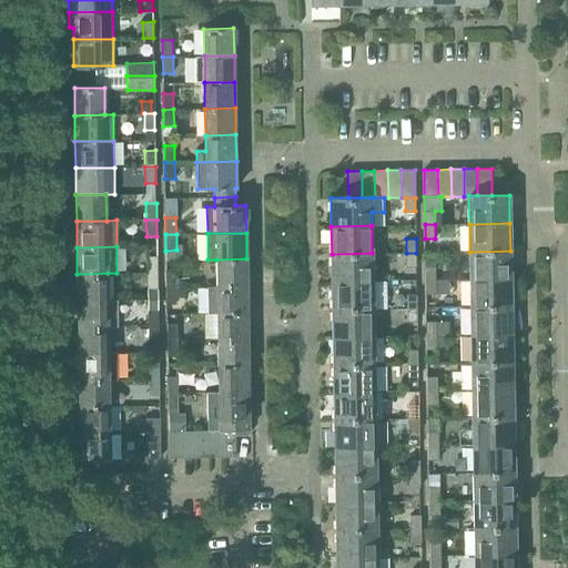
[(469,252),(469,279),(510,279),(510,251),(469,252)]
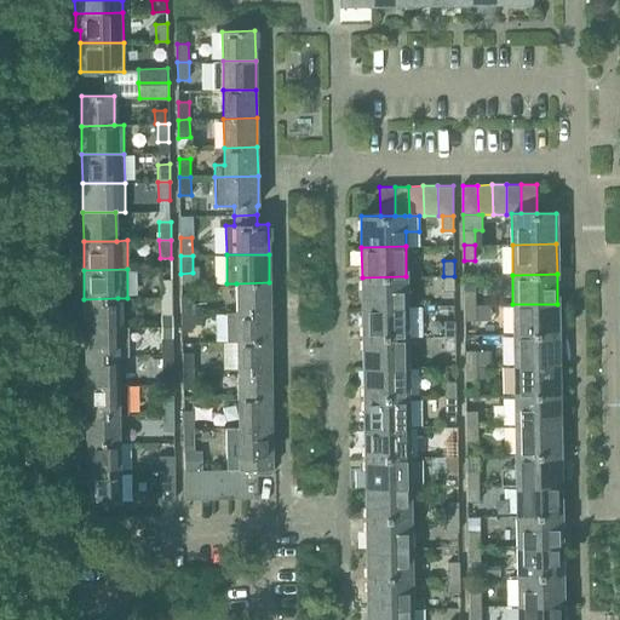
[(362,277),(362,308),(407,306),(406,276),(362,277)]
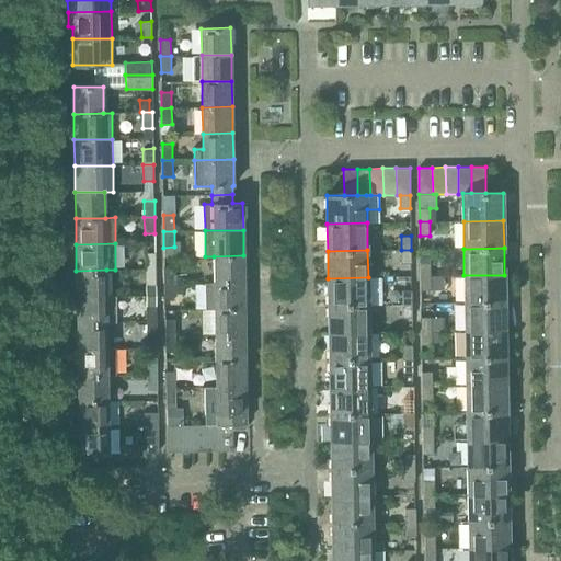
[(411,250),(401,250),(401,263),(412,263),(411,250)]
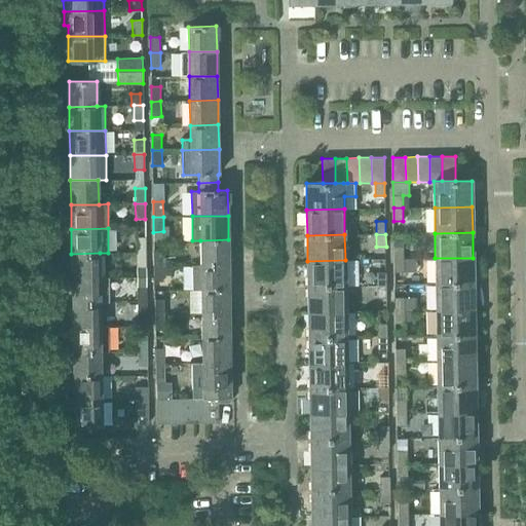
[(136,237),(136,253),(146,253),(146,237),(136,237)]
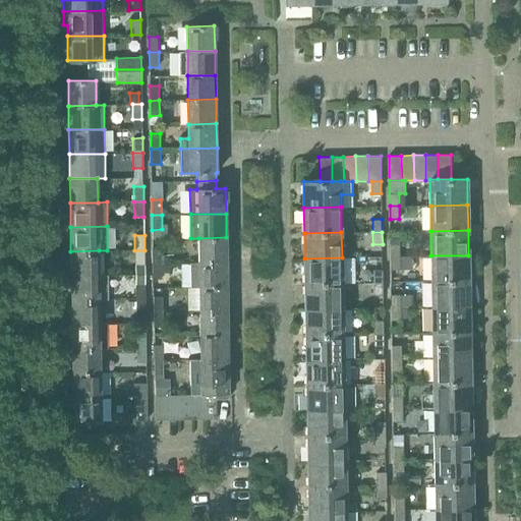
[(198,238),(199,263),(227,262),(226,237),(198,238)]
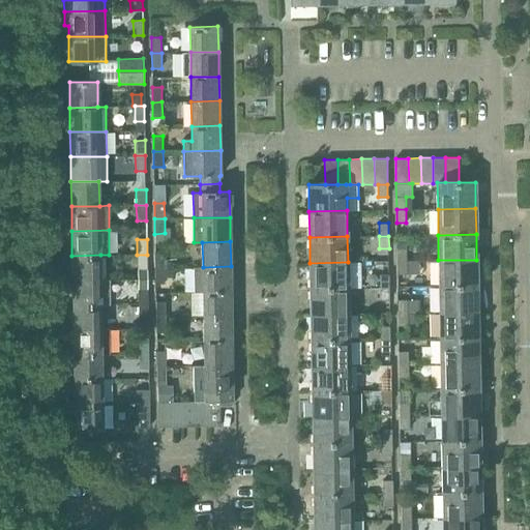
[(396,247),(398,261),(407,261),(407,247),(396,247)]
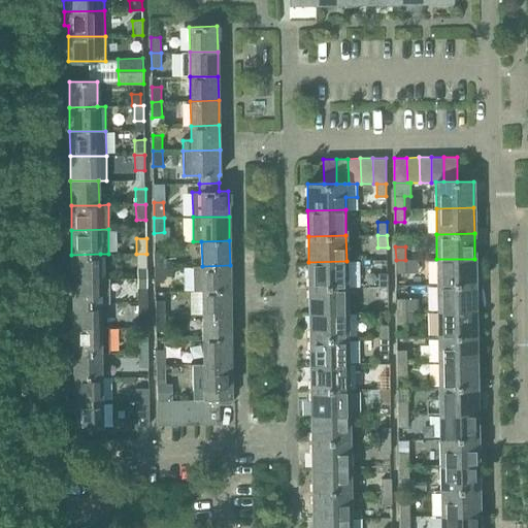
[(155,252),(155,267),(165,267),(164,252),(155,252)]
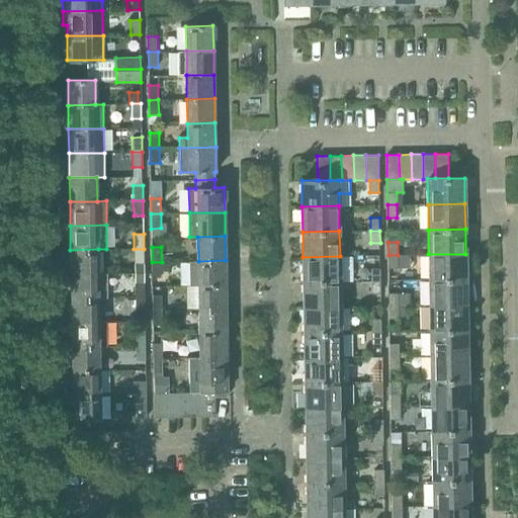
[(70,250),(71,274),(98,273),(98,249),(70,250)]
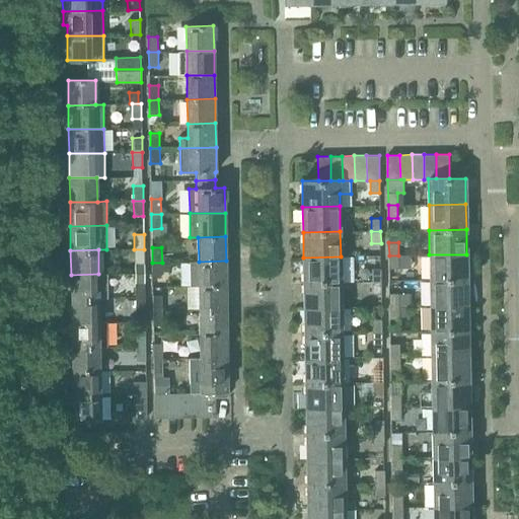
[(144,249),(134,249),(135,264),(144,264),(144,249)]
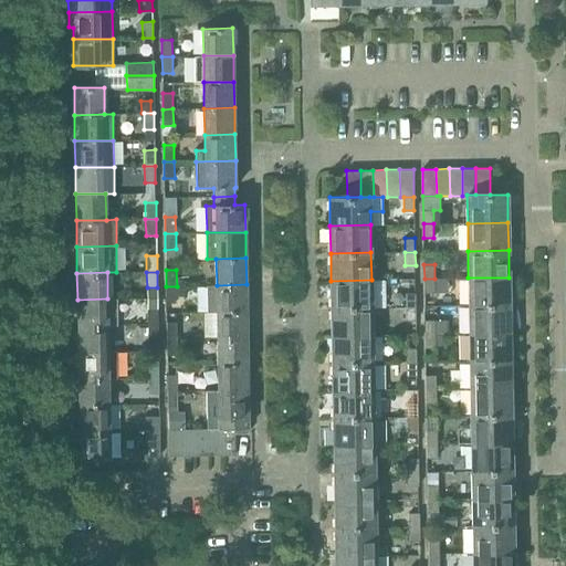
[(468,278),(469,305),(510,305),(509,278),(468,278)]
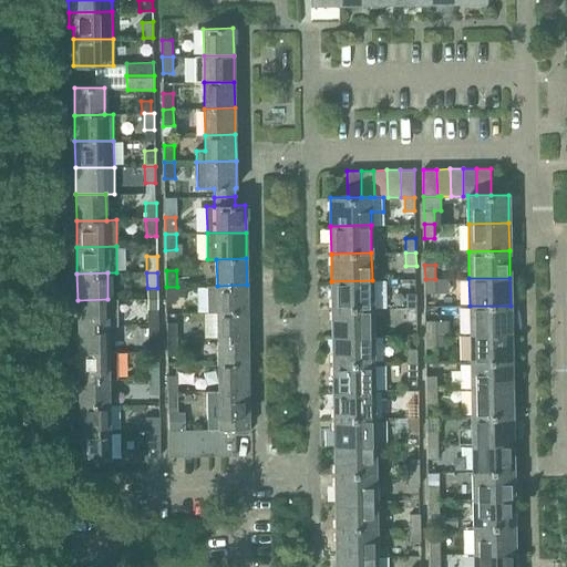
[(435,279),(425,279),(425,294),(435,292),(435,279)]
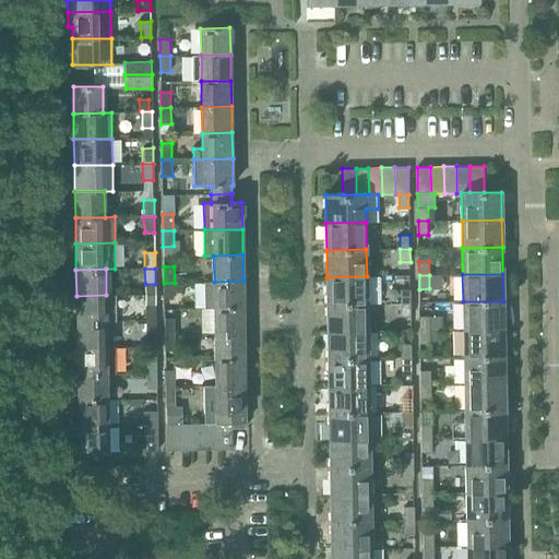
[(326,277),(326,305),(367,304),(367,276),(326,277)]
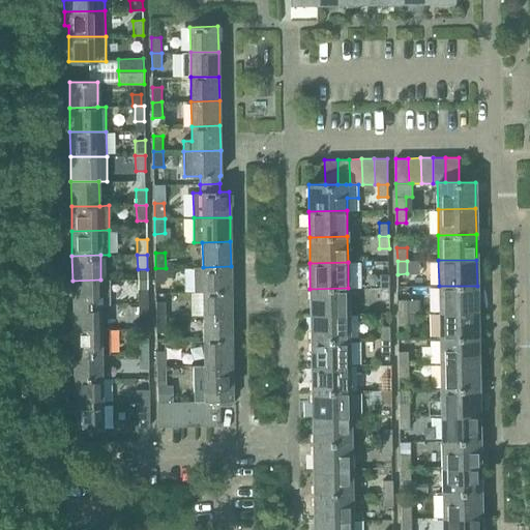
[(195,292),(203,292),(231,291),(231,266),(203,267),(195,267),(195,292)]
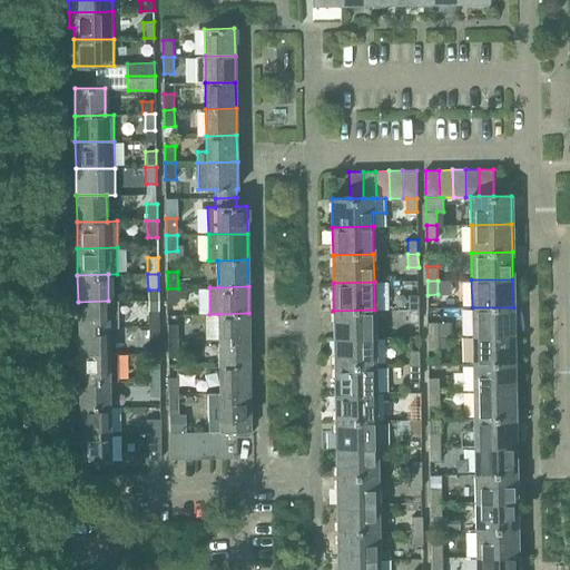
[(178,288),(167,288),(167,305),(178,305),(178,288)]
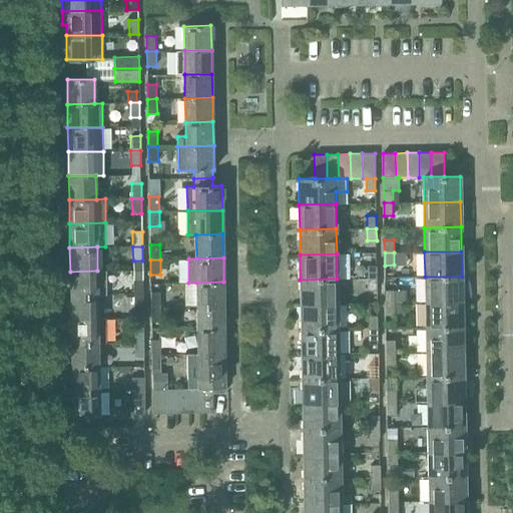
[(368,266),(368,279),(377,278),(377,266),(368,266)]
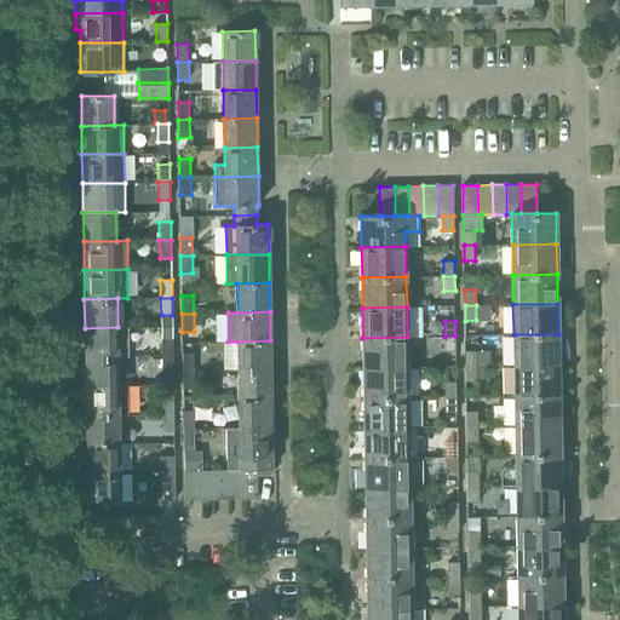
[(85,328),(85,356),(118,356),(118,327),(85,328)]
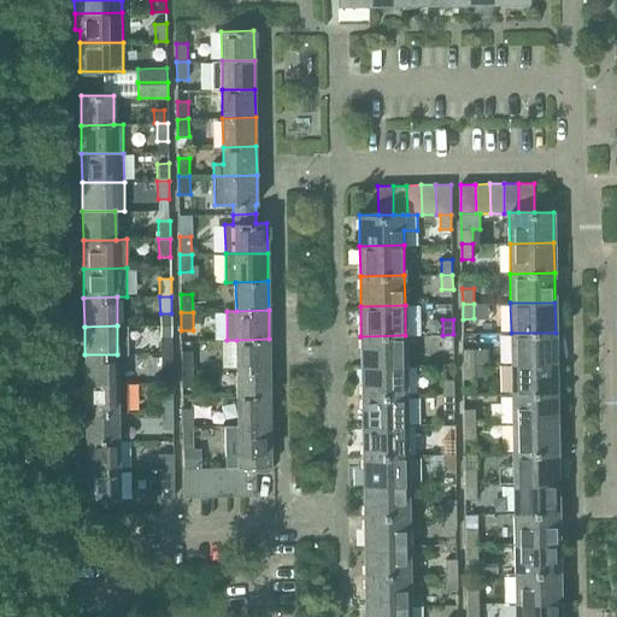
[(511,333),(511,363),(556,363),(556,333),(511,333)]
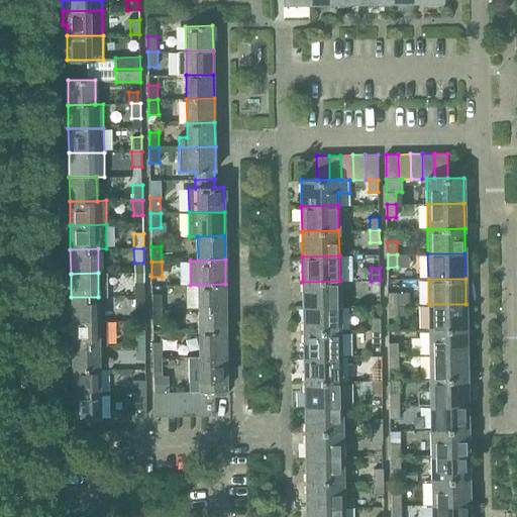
[(380,280),(371,281),(371,293),(381,292),(380,280)]
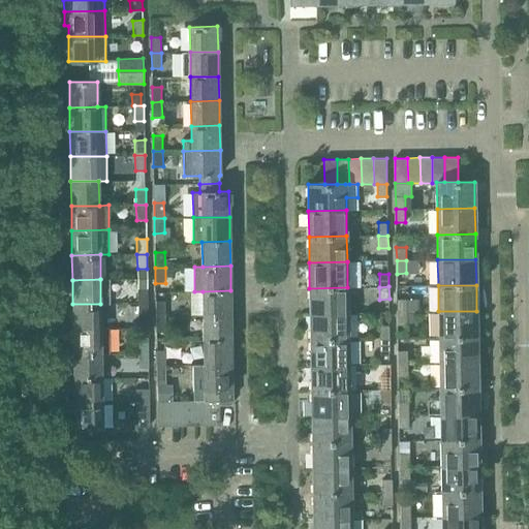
[(309,288),(310,314),(348,313),(347,287),(309,288)]
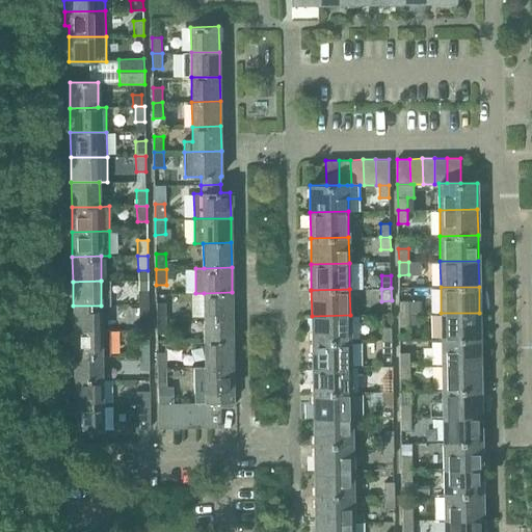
[(138,290),(138,304),(149,304),(148,290),(138,290)]
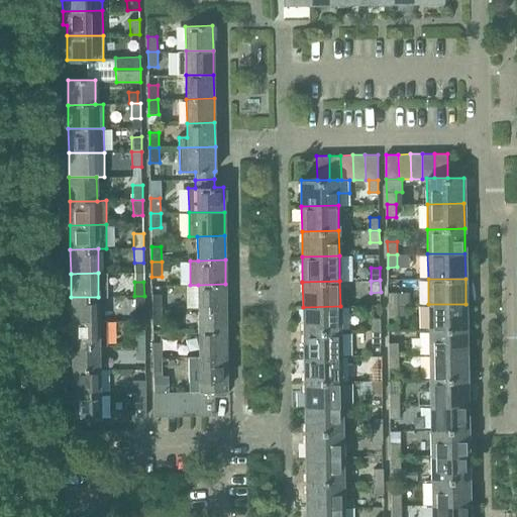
[(198,285),(199,309),(225,308),(225,284),(198,285)]
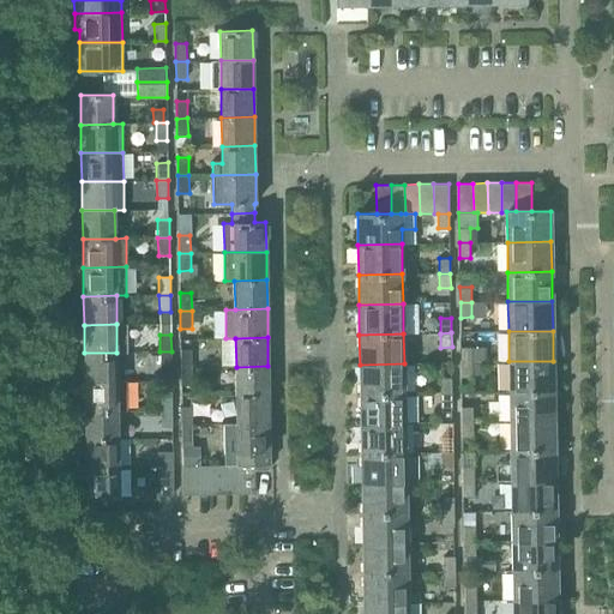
[(461,347),(462,362),(473,362),(473,347),(461,347)]
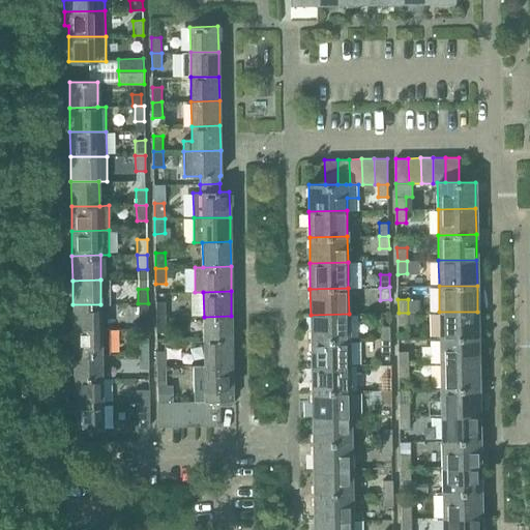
[(156,302),(156,317),(166,317),(166,302),(156,302)]
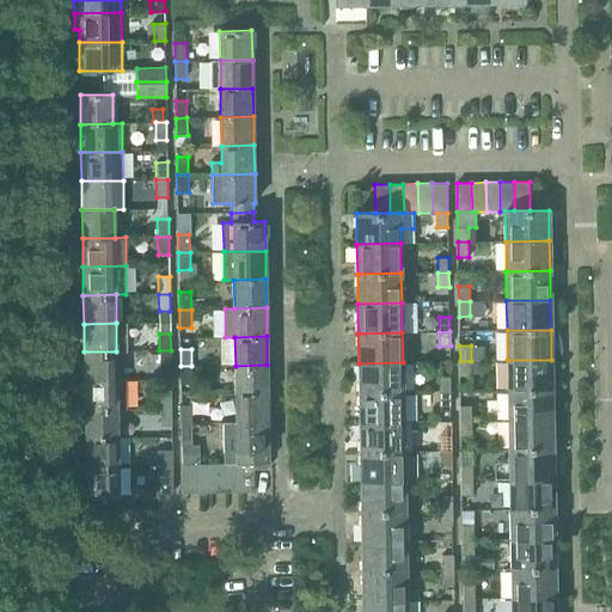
[(171,350),(159,350),(159,368),(171,368),(171,350)]
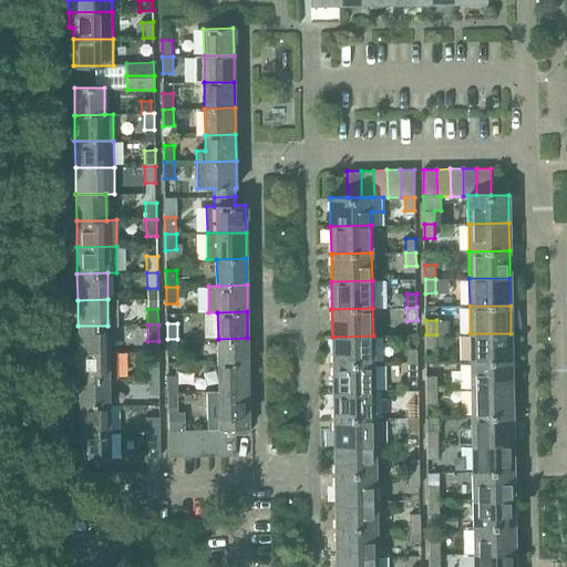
[(78,326),(79,352),(109,352),(107,326),(78,326)]
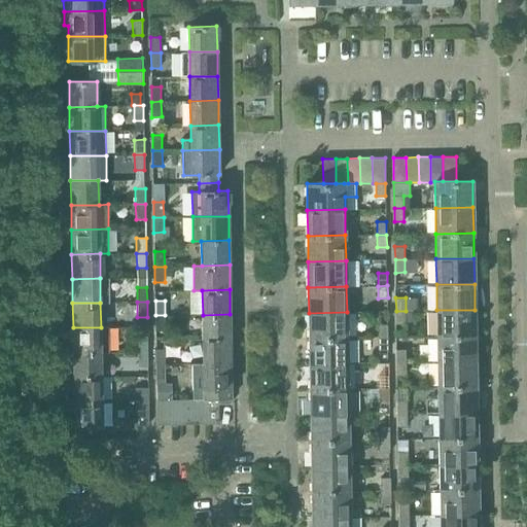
[(436,310),(437,336),(476,336),(475,310),(436,310)]
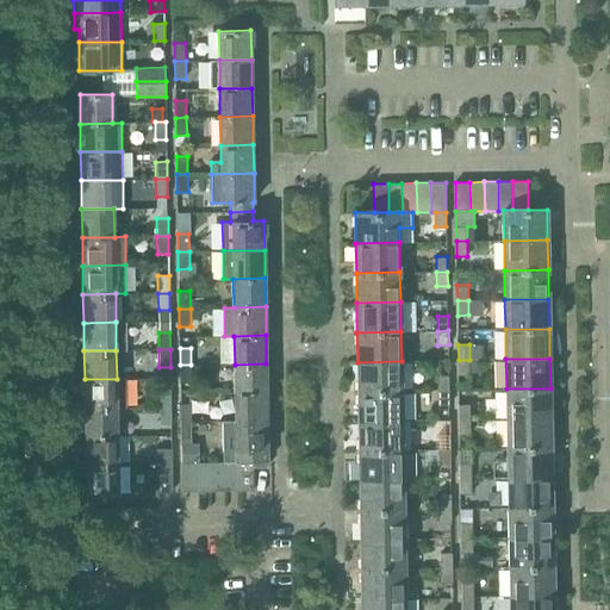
[(470,360),(459,360),(459,374),(470,374),(470,360)]
